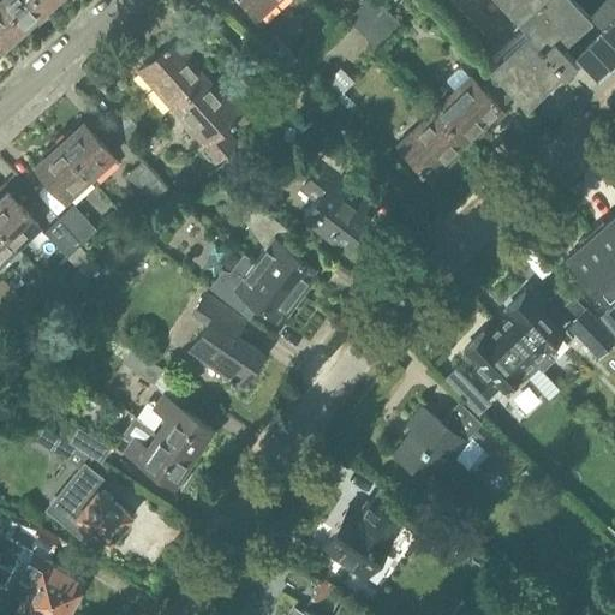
[(0,0),(0,45),(3,48),(25,28),(0,0)]
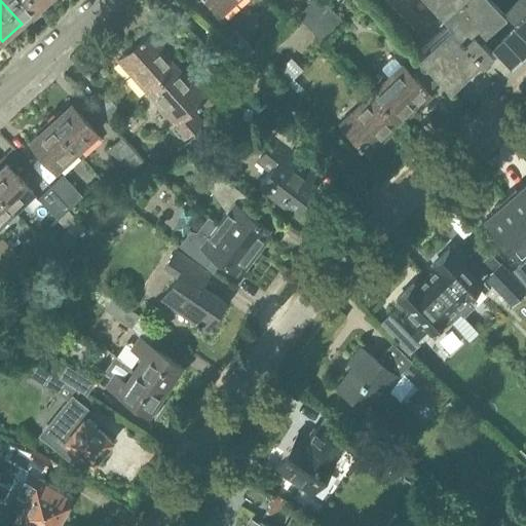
[(0,0),(22,24),(39,7),(32,0),(0,0)]
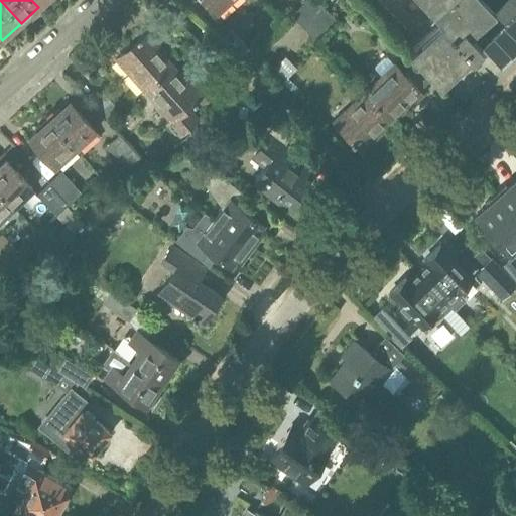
[(205,0),(218,14),(233,0),(205,0)]
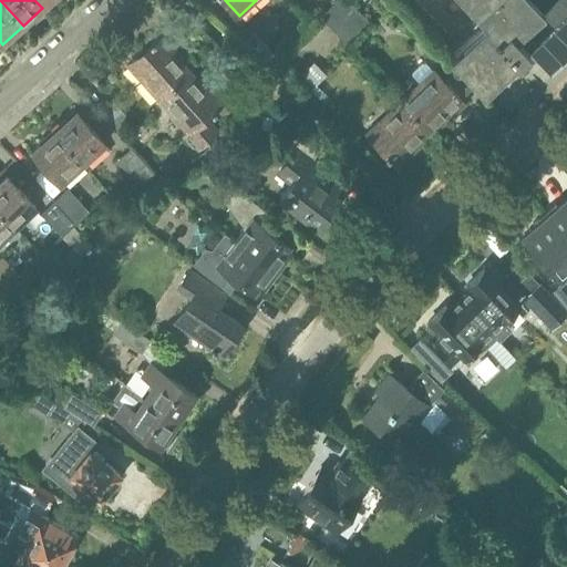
[(333,30),(354,8),(347,0),(338,0),(320,18),(333,30)]
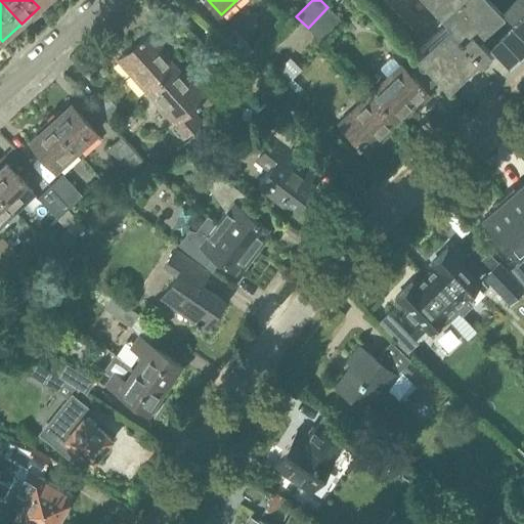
[(366,0),(409,45),(418,37),(384,0),(366,0)]
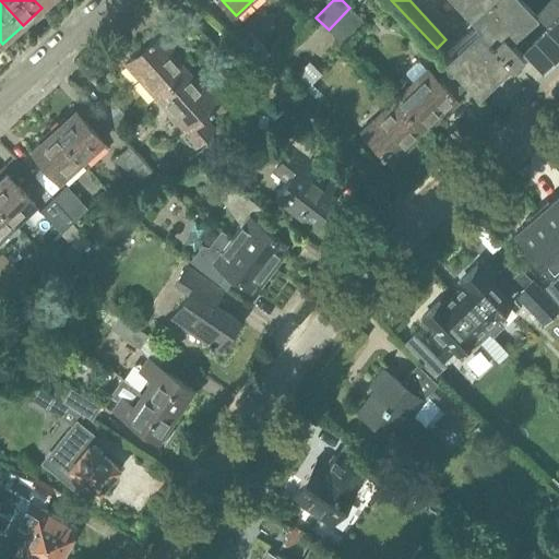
[(558,0),(458,0),(471,13),(475,9),(486,21),(478,27),(477,25),(444,56),(476,91),(508,62),(510,63),(522,51),(543,74),(558,59),(558,0)]
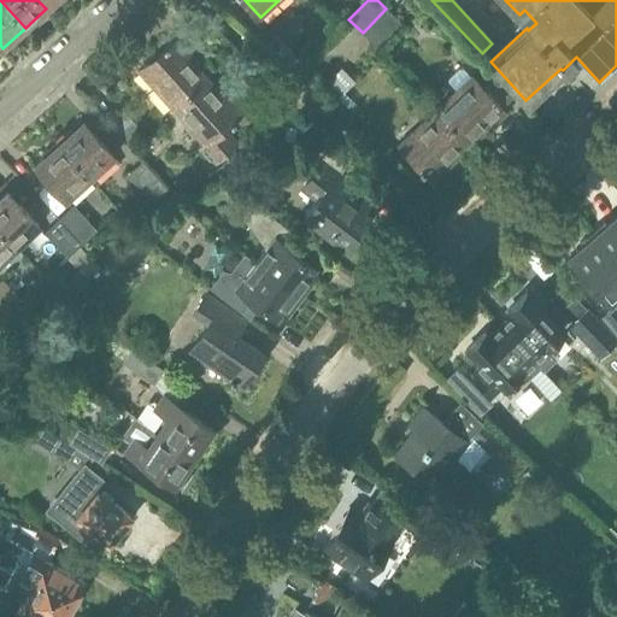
[(386,9),(363,33),(378,48),(403,24),(386,9)]
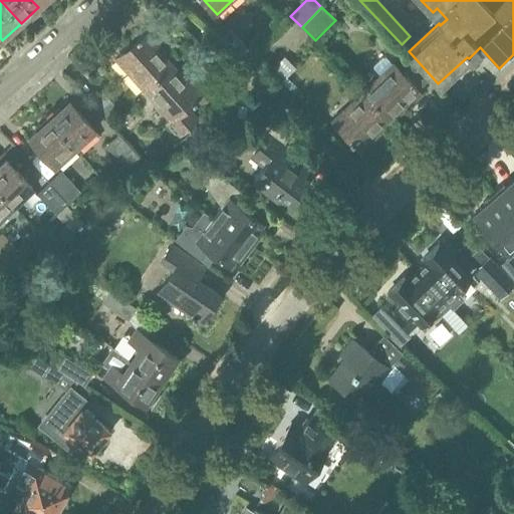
[(218,40),(238,59),(249,48),(229,29),(218,40)]
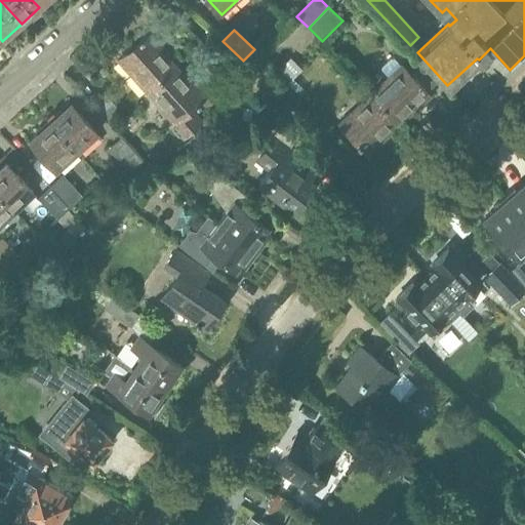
[(148,92),(175,67),(164,54),(167,51),(166,49),(165,50),(151,34),(151,33),(150,32),(119,61),(148,92)]
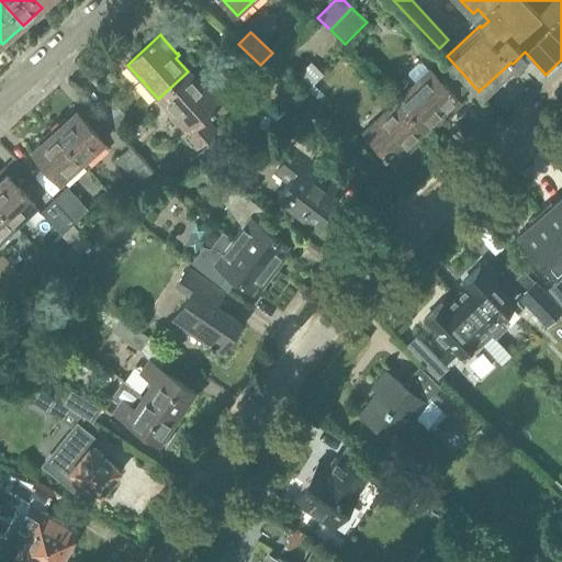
[(311,62),(296,78),(307,89),(323,72),(312,63),(311,62)]
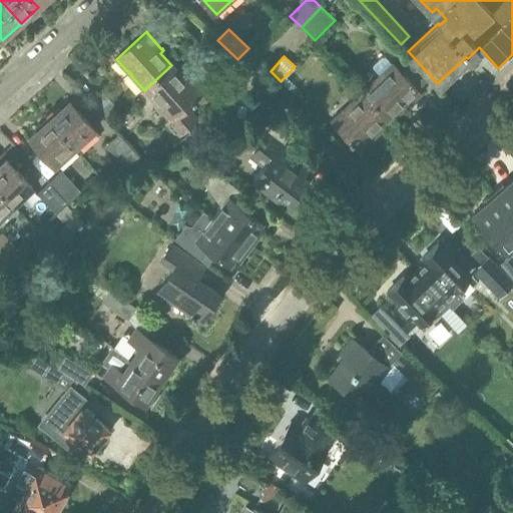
[(419,96),(421,94),(386,56),(383,56),(374,64),(374,66),(382,75),(363,92),(388,120),(400,108),(403,111),(404,110),(404,109),(419,95),(419,96)]
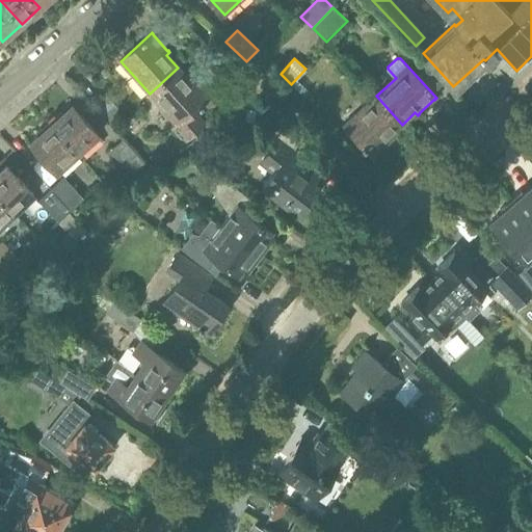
[(178,68),(150,94),(178,125),(173,129),(185,142),(205,124),(204,123),(193,111),(209,97),(193,79),(192,78),(189,80),(178,68)]
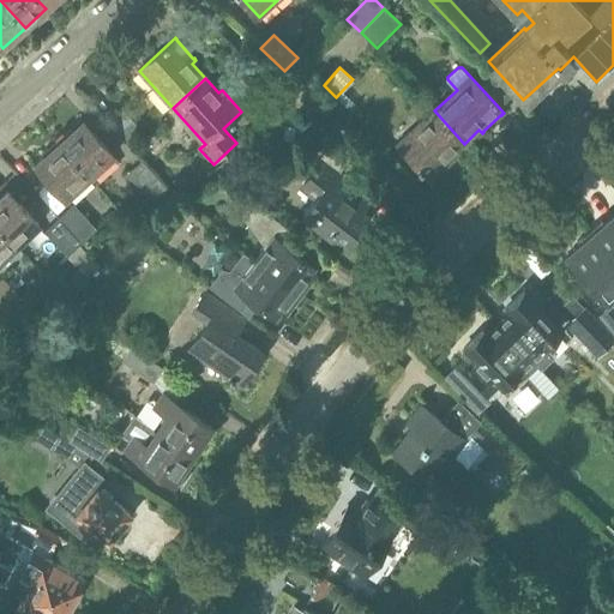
[(130,146),(144,133),(121,108),(107,121),(130,146)]
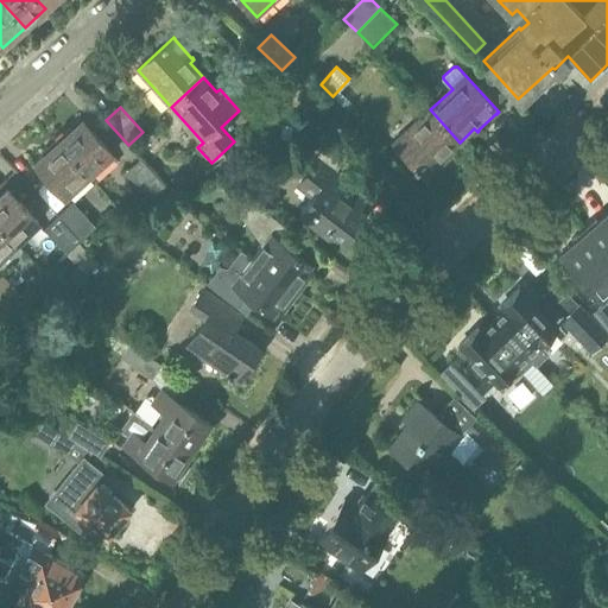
[(445,156),(460,143),(430,109),(393,143),(426,178),(429,177),(429,176),(445,160),(445,162),(448,159),(445,156)]
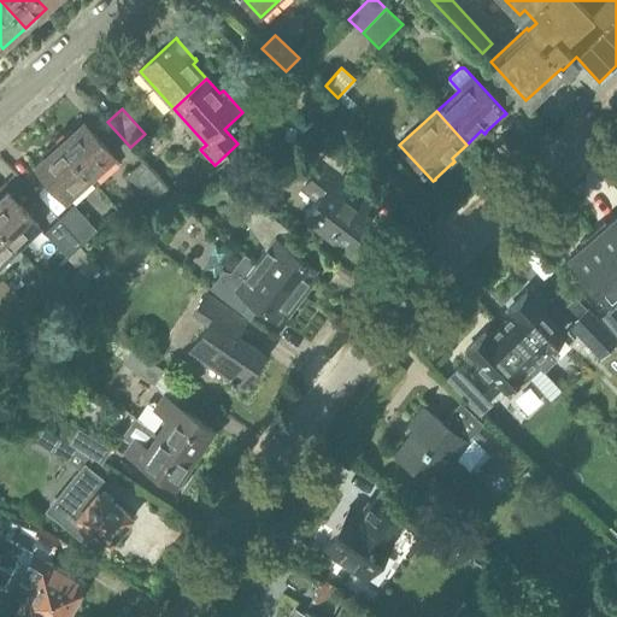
[(59,144),(90,177),(115,156),(83,122),(59,144)]
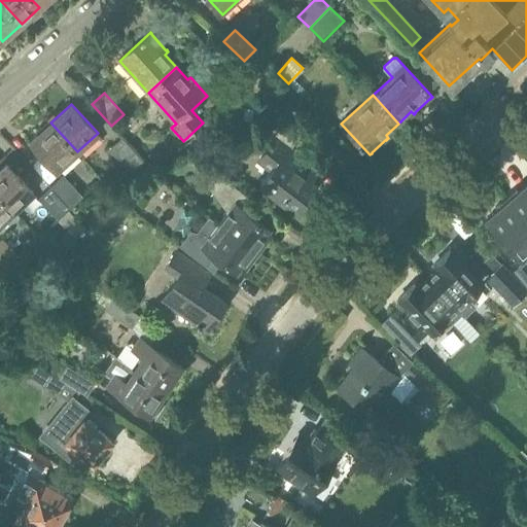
[(57,170),(77,151),(50,123),(30,141),(57,170)]
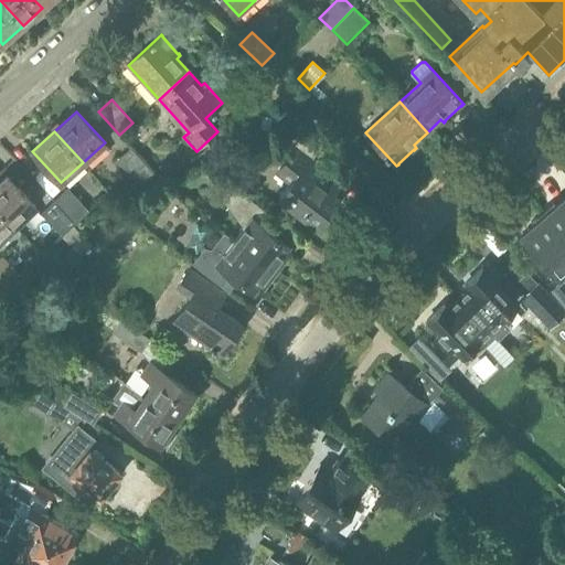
[(318,226),(339,199),(313,179),(322,167),(311,159),(321,147),(305,131),(295,145),(296,147),(278,170),(291,181),(280,196),(318,226)]
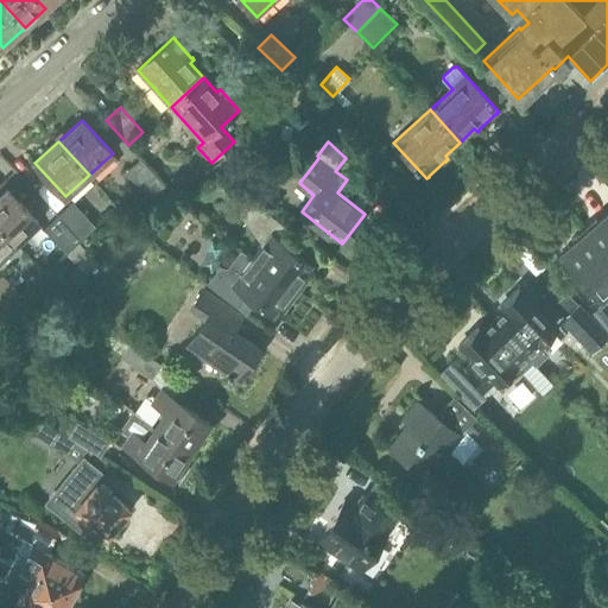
[(140,159),(126,172),(147,197),(169,190),(140,159)]
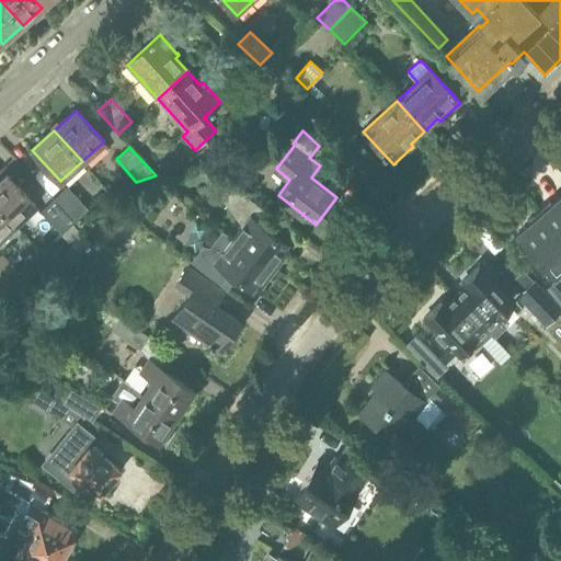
[(0,181),(0,209),(15,225),(36,204),(8,174),(0,181)]
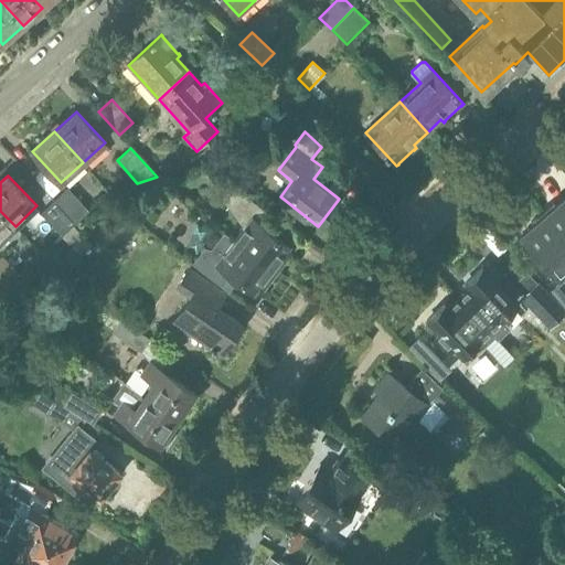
[(277,272),(288,258),(285,253),(290,246),(264,226),(273,215),(242,191),(234,185),(224,200),(244,226),(234,240),(277,272)]
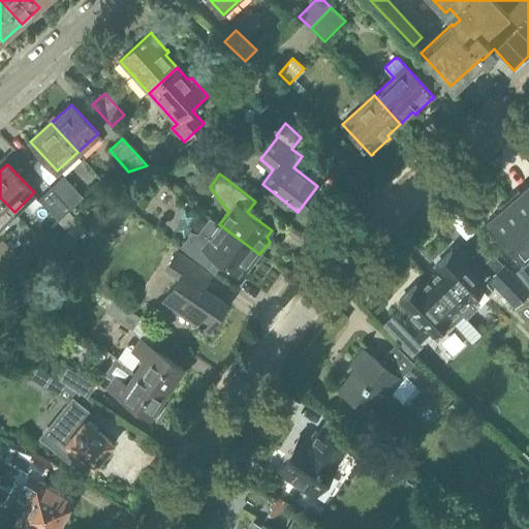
[(50,187),(68,208),(82,196),(62,176),(50,187)]
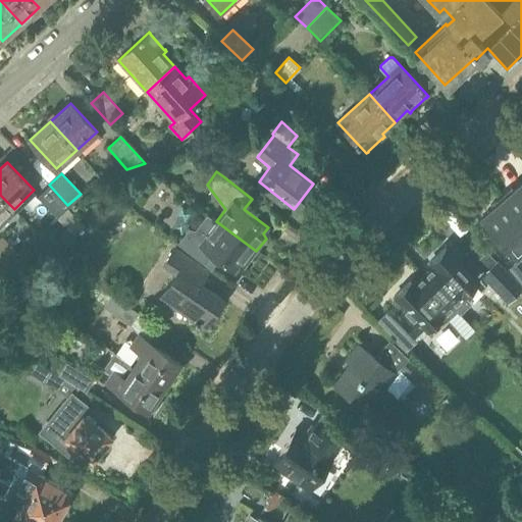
[(511,188),(501,197),(521,220),(521,181),(513,190),(511,188)]
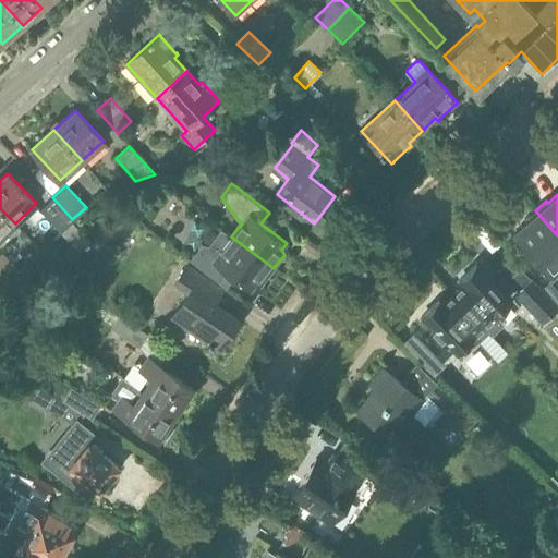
[(59,231),(72,219),(52,197),(39,209),(59,231)]
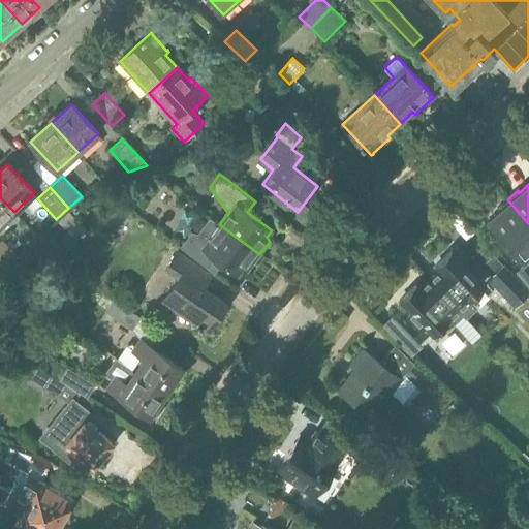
[(0,224),(14,212),(0,197),(0,224)]
